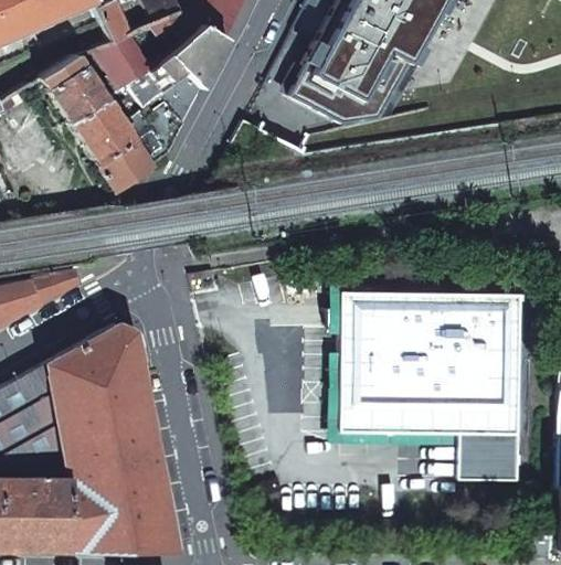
[(0,102),(41,77),(77,56),(93,50),(112,42),(95,7),(92,0),(43,0),(52,17),(10,35),(0,13),(0,102)]
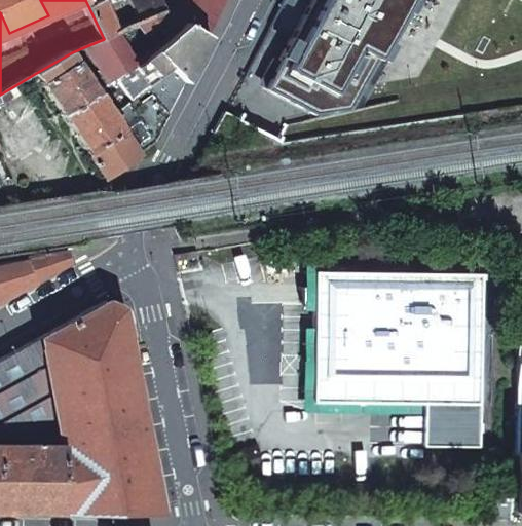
[(0,12),(9,33),(48,15),(40,0),(12,0),(0,5),(0,12)]
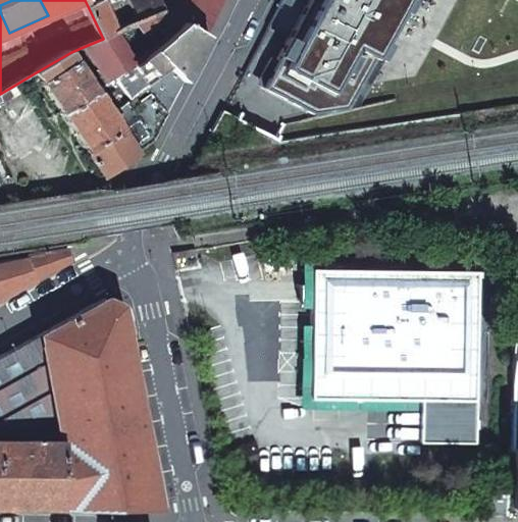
[(102,0),(88,6),(103,39),(140,20),(131,0),(112,0),(120,15),(113,18),(104,0),(102,0)]
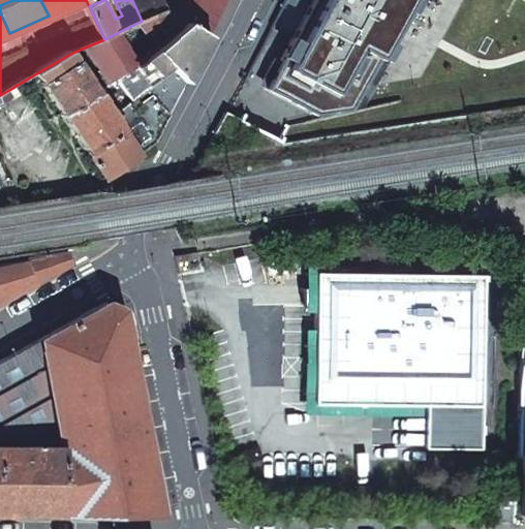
[(132,0),(142,21),(165,10),(160,0),(132,0)]
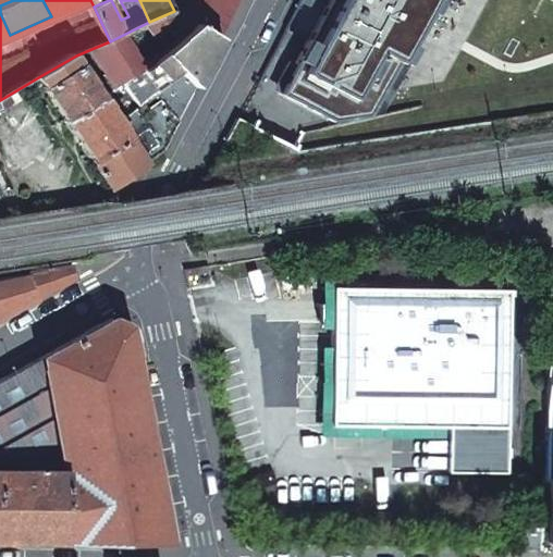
[(183,0),(174,11),(221,38),(240,0),(183,0)]
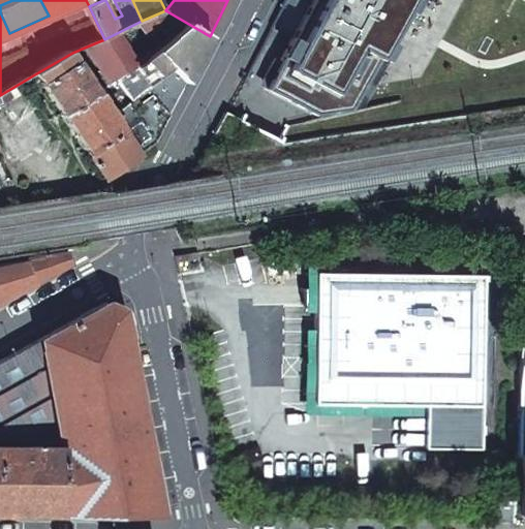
[(524,0),(287,0),(273,29),(294,40),(269,89),(321,116),(352,109),(407,0),(524,0)]
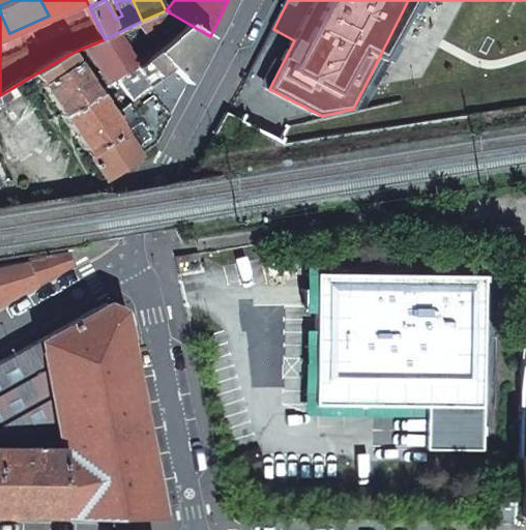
[(176,69),(188,81),(210,36),(166,10),(142,21),(105,39),(127,75),(121,79),(127,89),(154,68),(161,75),(172,64),(176,69)]
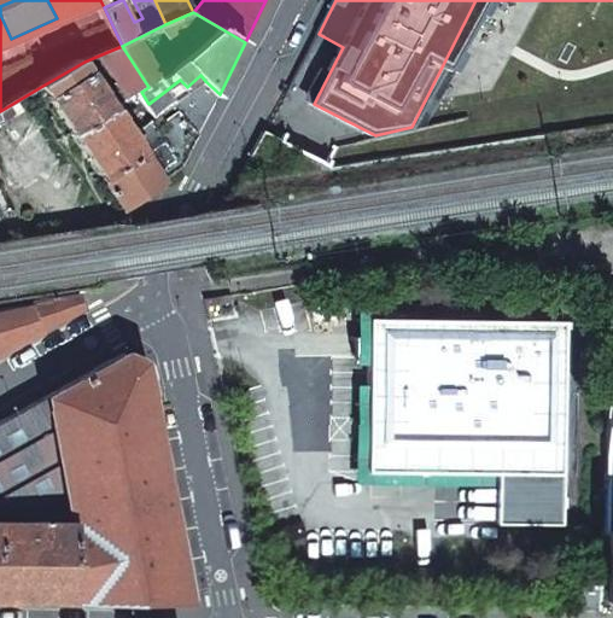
[(45,85),(76,133),(117,108),(141,92),(149,87),(122,46),(101,54),(124,88),(110,97),(85,62),(45,85)]
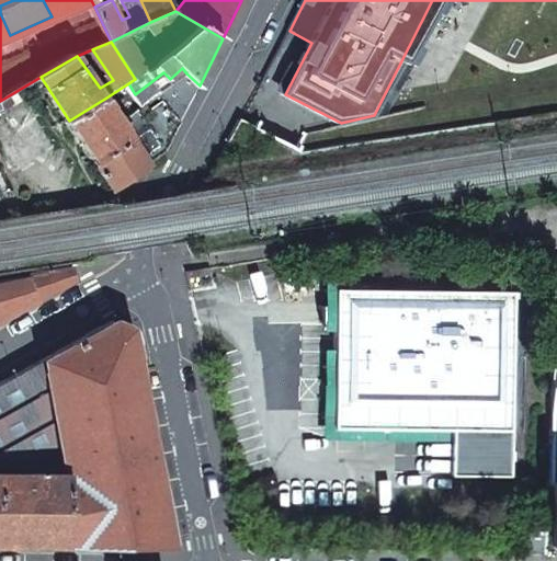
[(186,73),(159,94),(163,100),(182,122),(191,103),(200,86),(186,73)]
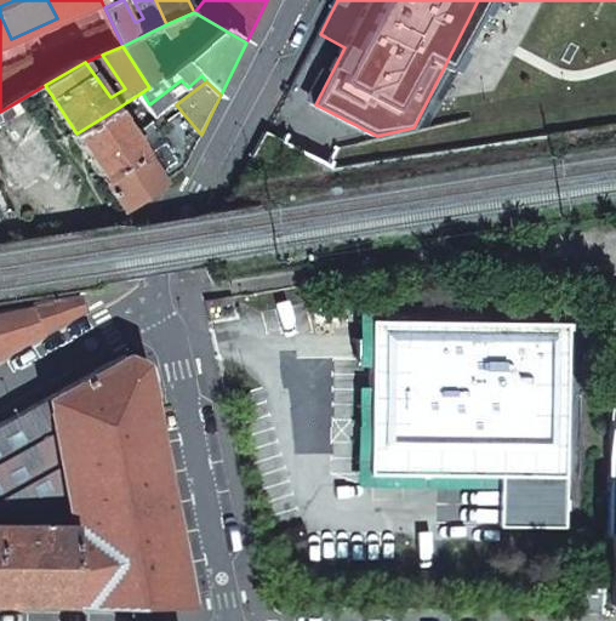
[(77,134),(108,181),(148,154),(136,137),(118,108),(77,134)]
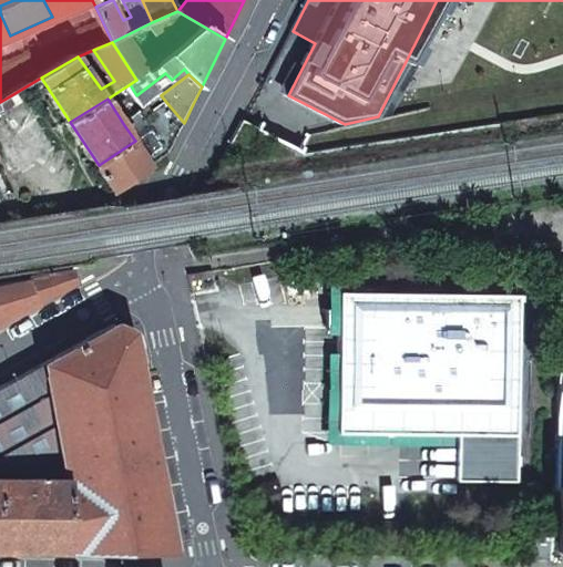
[(99,165),(116,191),(153,166),(169,153),(184,123),(165,101),(146,117),(141,111),(124,125),(135,141),(99,165)]
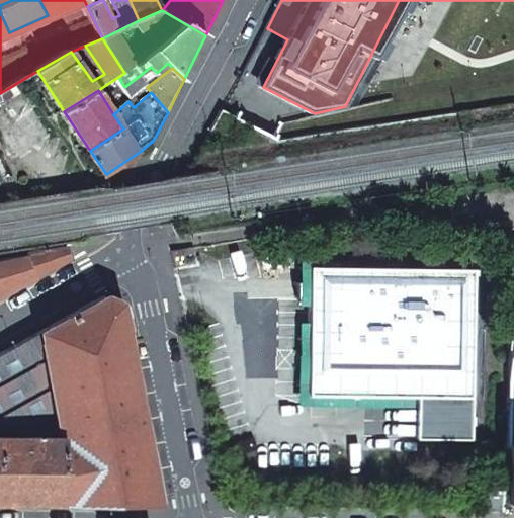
[(0,297),(71,258),(68,248),(9,256),(10,259),(0,261),(0,297)]
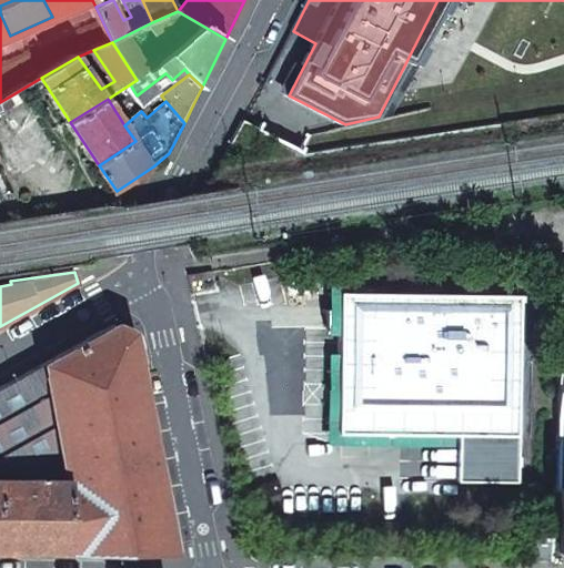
[(341,435),(461,436),(460,483),(521,483),(523,295),(343,293),(341,435)]
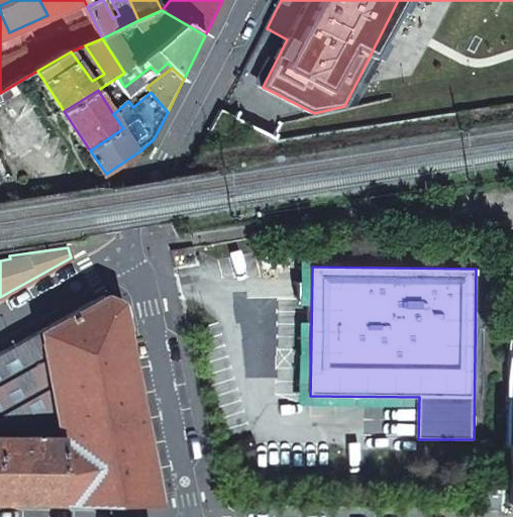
[(0,502),(74,503),(165,505),(123,302),(106,295),(40,332),(62,436),(48,447),(0,446),(0,502)]
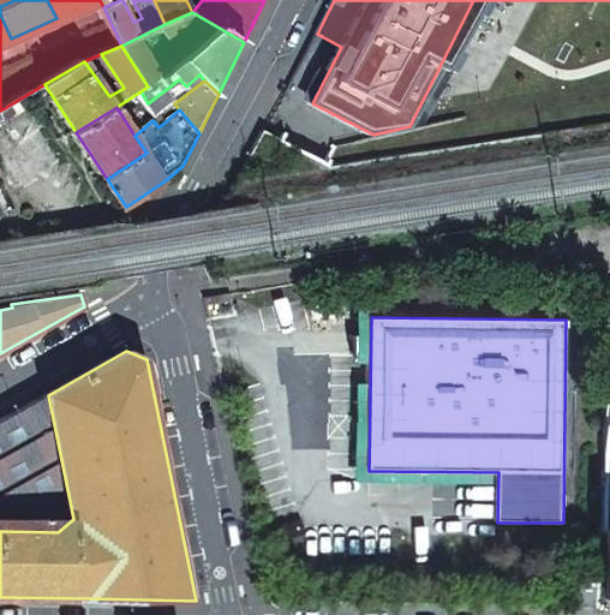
[(73,519),(48,395),(0,422),(0,531),(58,532),(73,519)]
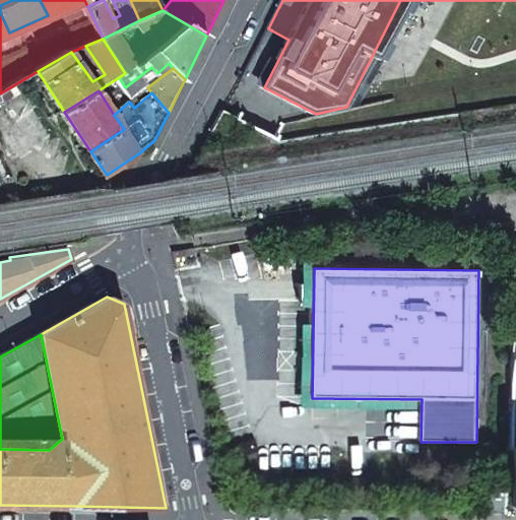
[(508,492),(489,492),(489,512),(507,513),(508,492)]
